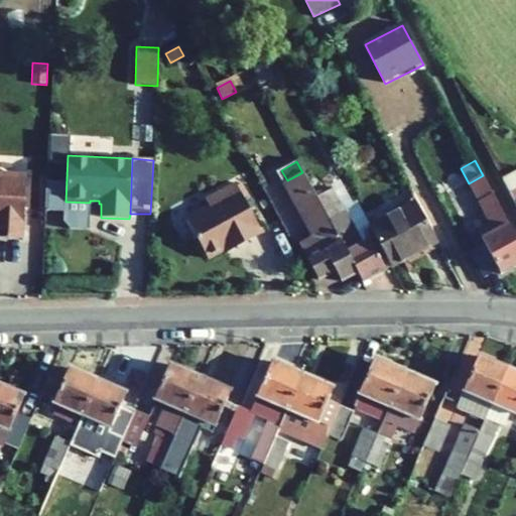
[(341,281),(357,271),(316,199),(302,172),(287,180),(282,182),(312,237),(298,244),(317,280),(335,270),(341,281)]
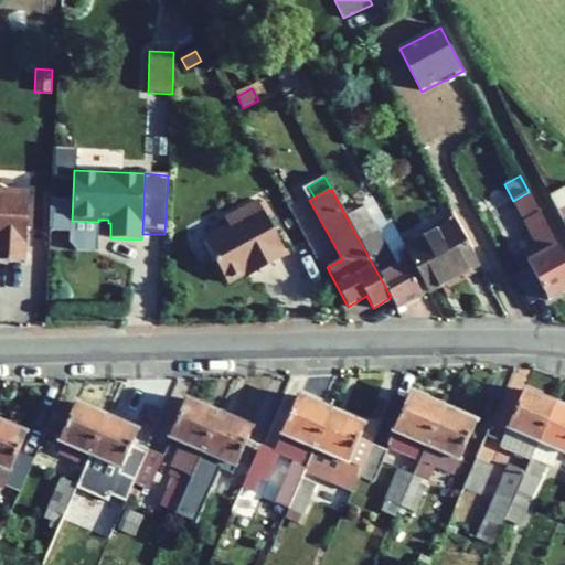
[(564,190),(551,198),(564,224),(564,190)]
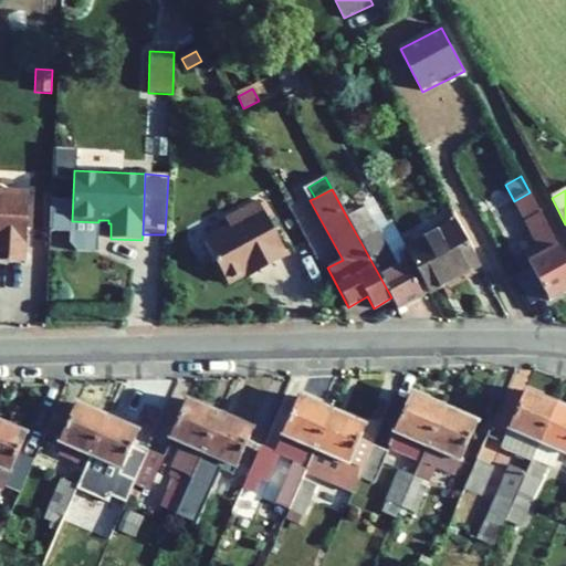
[(0,261),(25,263),(29,194),(0,191),(0,261)]
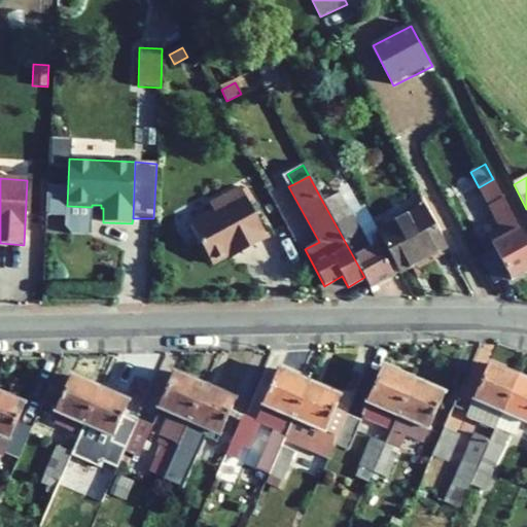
[(505,238),(492,244),(495,248),(480,256),(494,283),(508,276),(511,280),(526,271),(526,243),(493,179),(479,187),(505,238)]
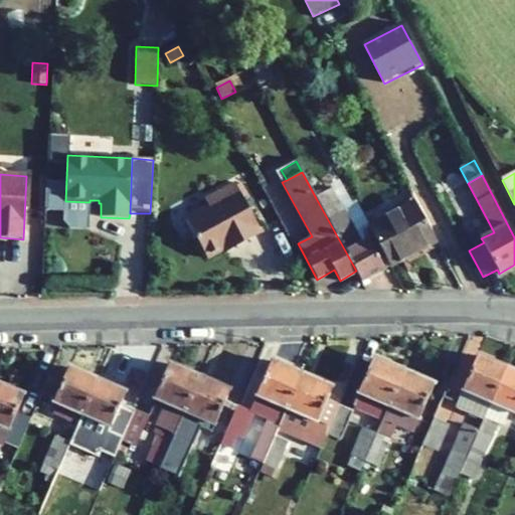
[(209,207),(186,219),(207,258),(224,248),(234,243),(236,246),(262,232),(235,184),(205,200),(209,207)]
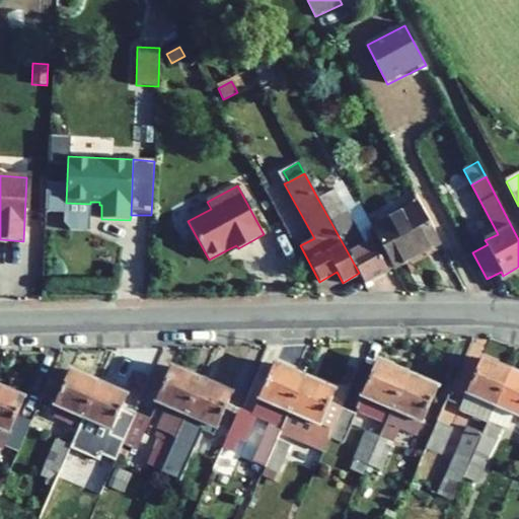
[(359,273),(365,284),(388,272),(371,240),(364,244),(335,191),(318,200),(359,273)]
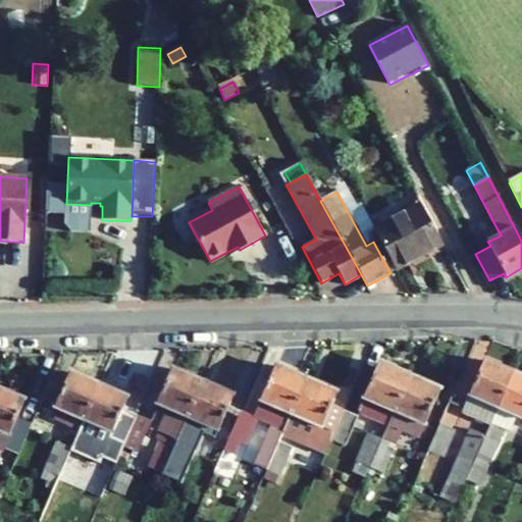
[(374,229),(396,270),(442,245),(420,205),(374,229)]
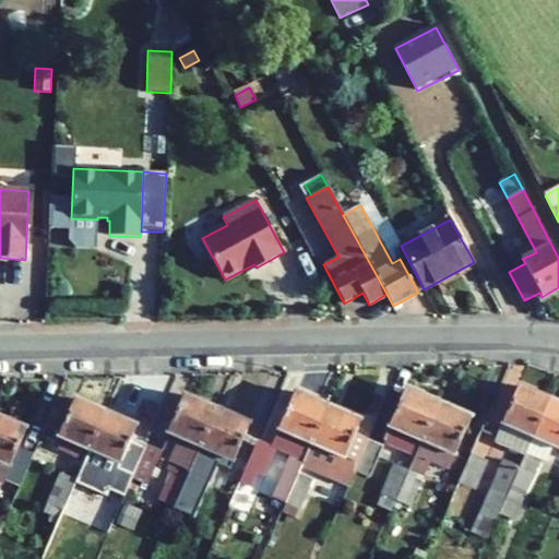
[(257,268),(254,264),(244,270),(245,273),(257,268)]
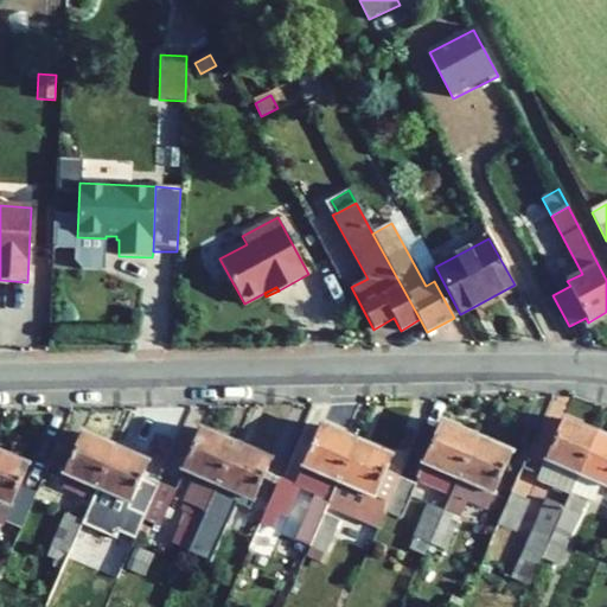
[(595,433),(562,419),(536,479),(569,493),(595,433)]
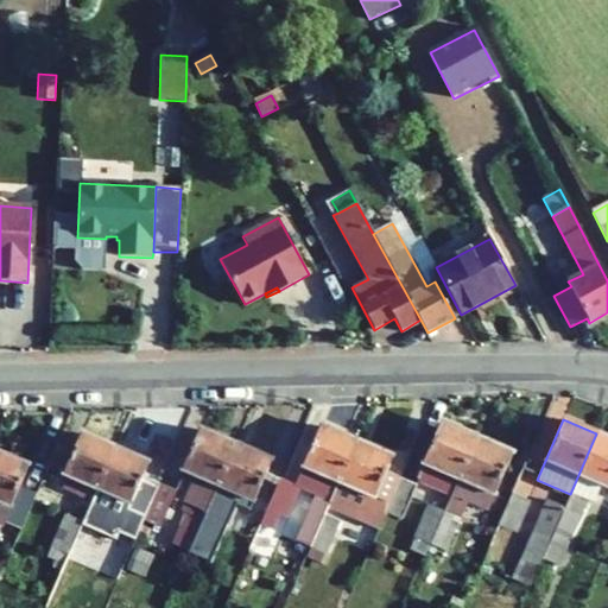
[(442,423),(417,480),(450,495),(457,477),(476,437),(442,423)]
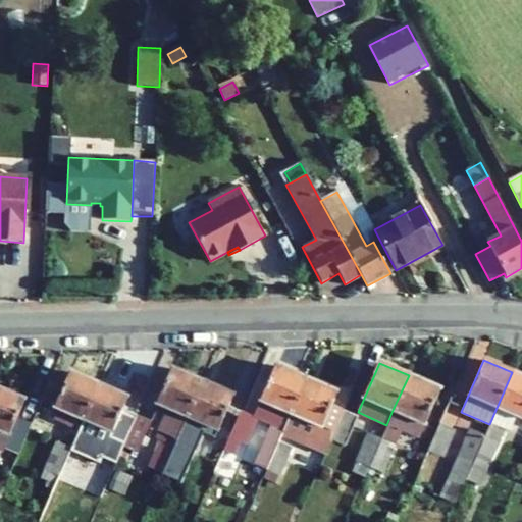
[(223,449),(230,452),(237,438),(245,444),(256,419),(269,425),(253,463),(266,468),(277,441),(280,434),(305,378),(276,366),(255,415),(241,409),(226,441),(223,449)]
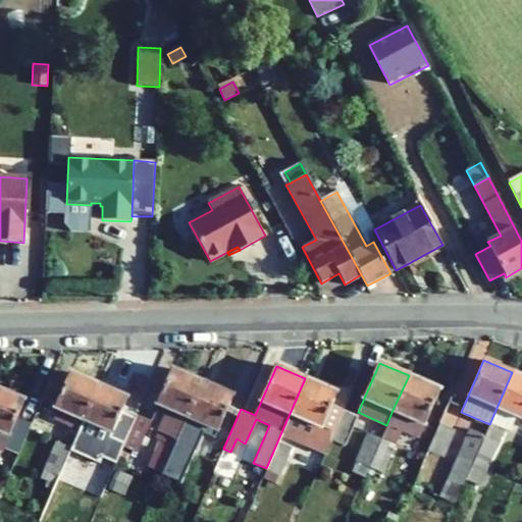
[(162,473),(202,381),(173,369),(158,404),(167,408),(157,430),(163,433),(149,467),(162,473)]
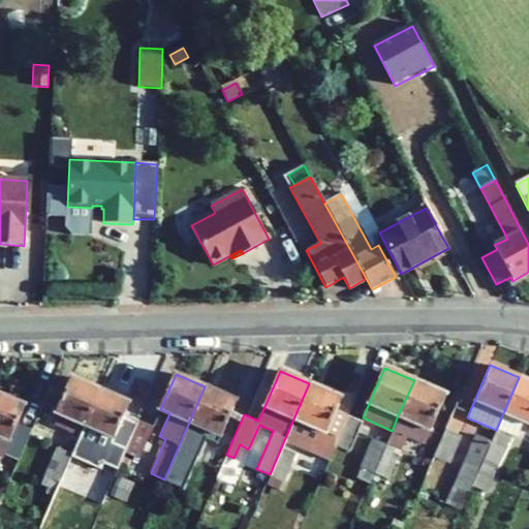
[(99,391),(70,377),(55,413),(59,414),(84,426),(99,391)]
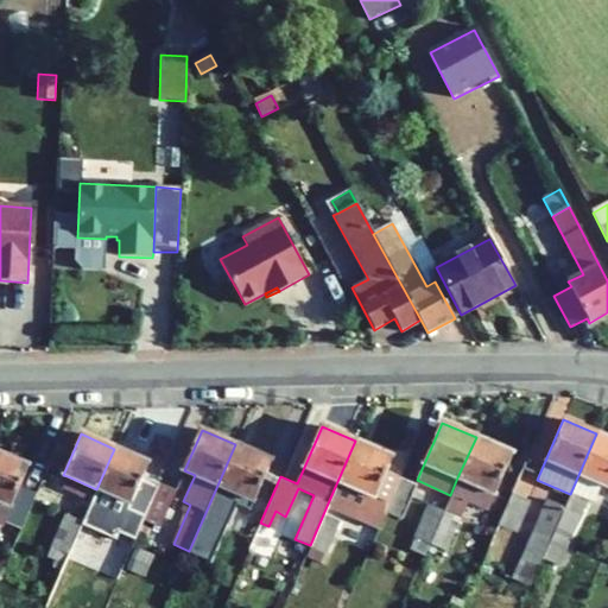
[(607,438),(596,434),(570,494),(564,507),(542,558),(557,565),(586,500),(591,504),(600,485),(607,487),(607,438)]
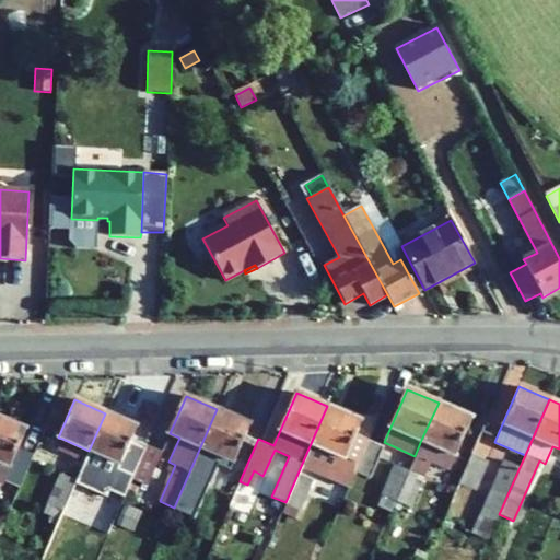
[(421,440),(453,454),(469,416),(439,403),(421,440)]
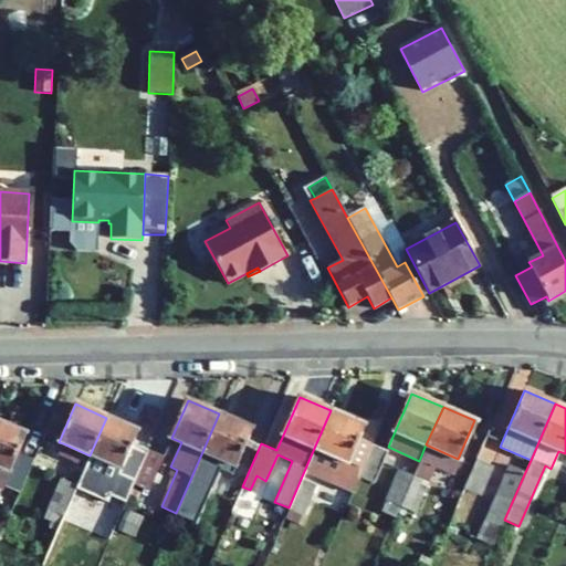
[(371,444),(356,438),(362,423),(331,410),(304,471),(350,492),(357,475),(371,444)]
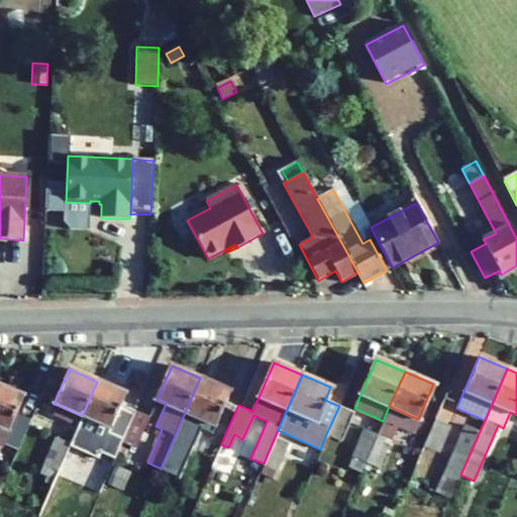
[(224,437),(238,405),(224,399),(228,390),(200,378),(161,469),(173,475),(185,448),(191,451),(204,421),(214,425),(211,431),(224,437)]
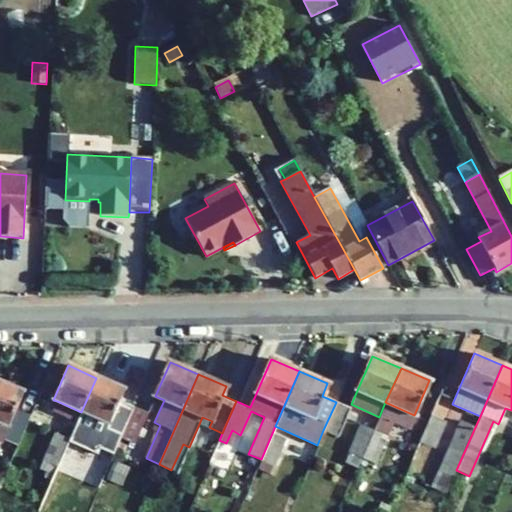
[(96,378),(81,412),(77,421),(69,439),(54,475),(51,481),(41,505),(43,507),(65,480),(95,418),(108,424),(99,448),(113,454),(120,437),(133,407),(120,401),(125,390),(96,378)]
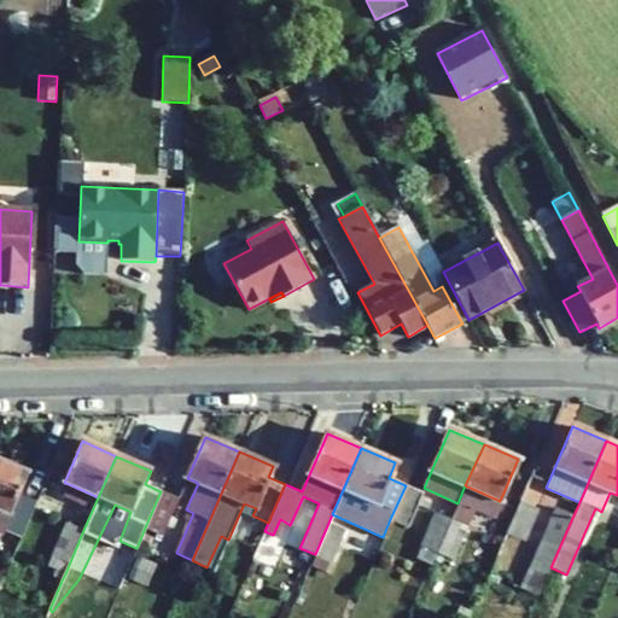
[(0,532),(3,535),(5,529),(21,536),(36,502),(19,494),(28,473),(0,461),(0,532)]
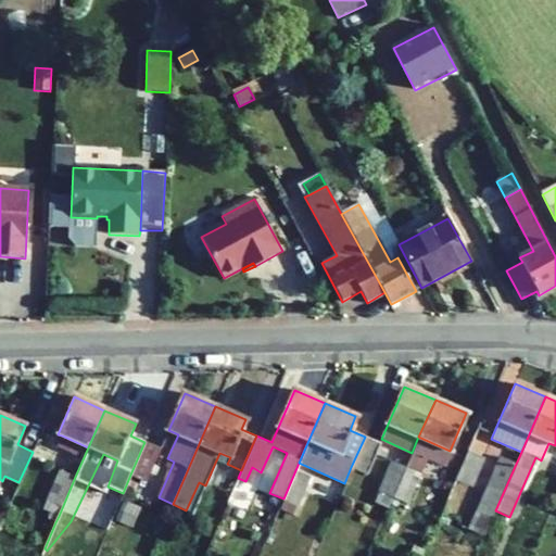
[(57,446),(84,457),(88,447),(62,436),(57,446)]
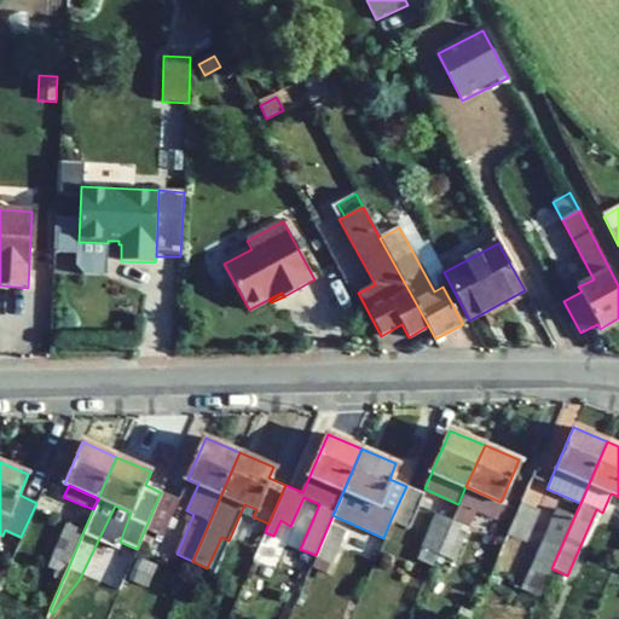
[(391,520),(409,528),(424,493),(406,486),(391,520)]
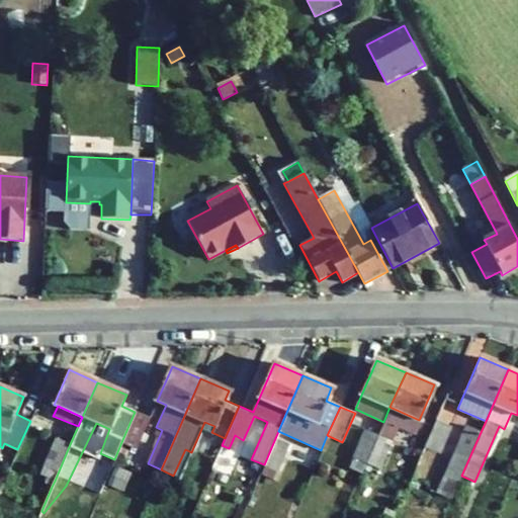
[(412,434),(419,420),(390,407),(383,422),(397,428),(412,434)]
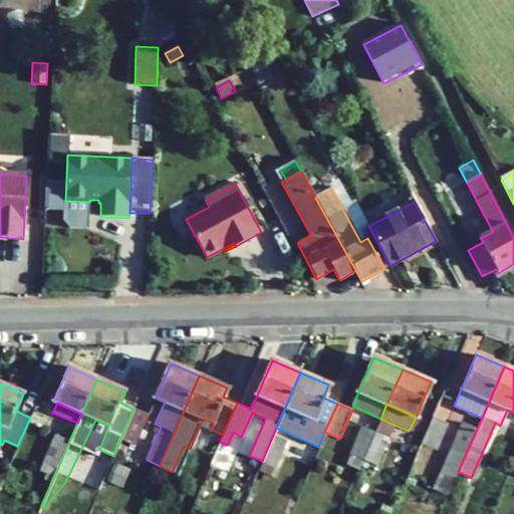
[(120,439),(135,445),(149,415),(134,409),(120,439)]
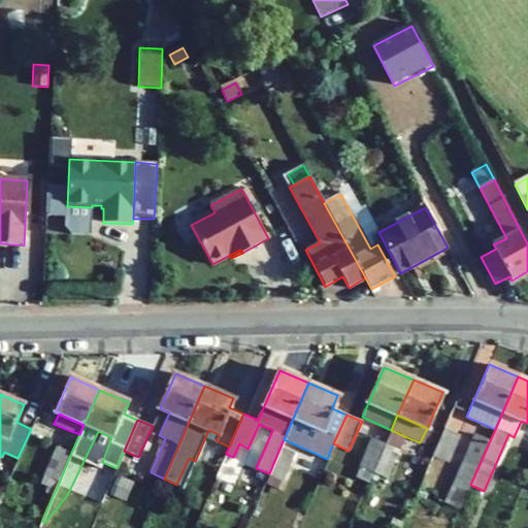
[(431,456),(448,463),(460,435),(443,428),(431,456)]
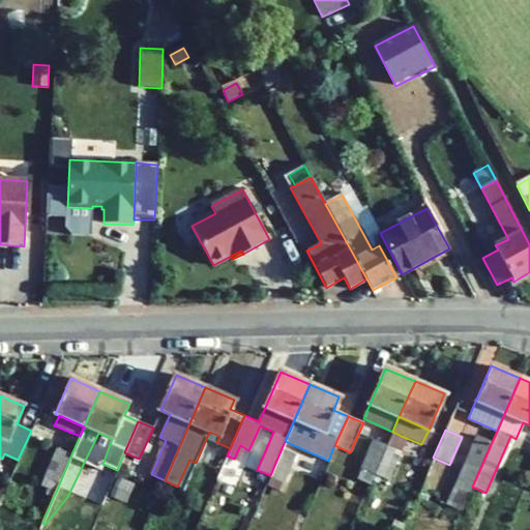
[(387,479),(406,438),(392,432),(386,445),(374,474),(387,479)]
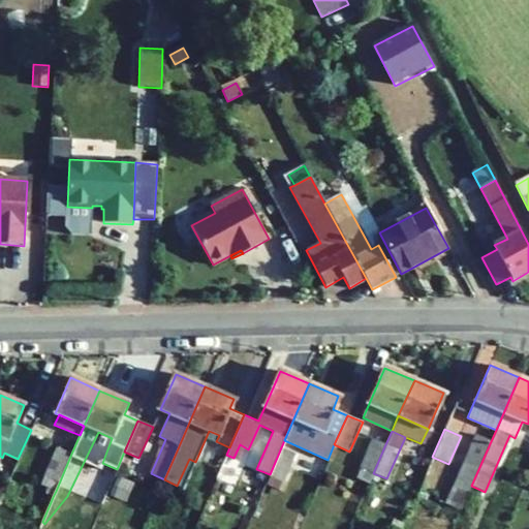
[(477,435),(447,502),(462,508),(471,486),(491,441),(477,435)]
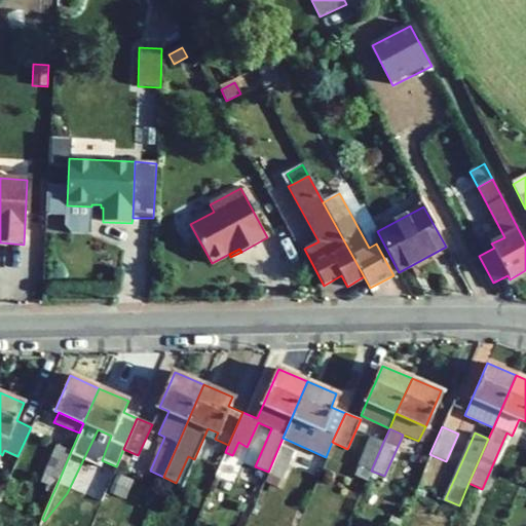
[(383,442),(371,437),(359,465),(362,466),(371,471),(383,442)]
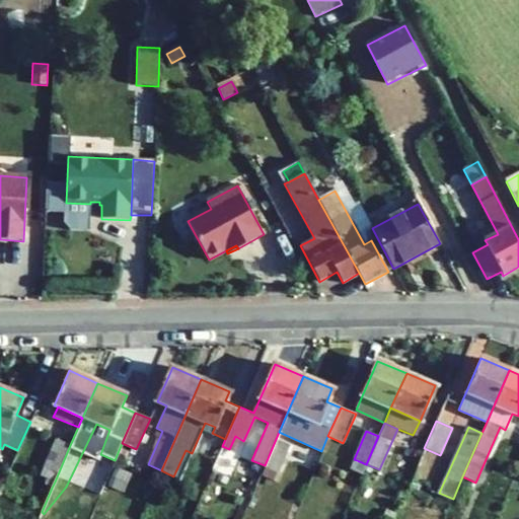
[(70,445),(56,439),(40,475),(47,478),(55,482),(70,445)]
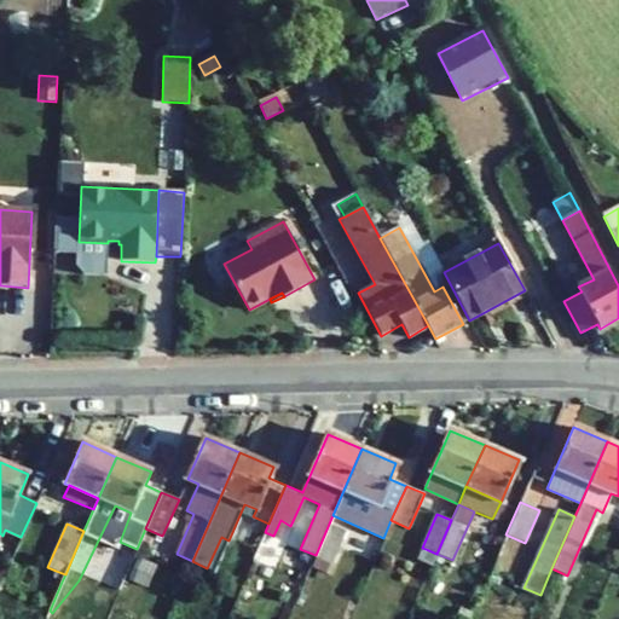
[(316,555),(331,562),(345,531),(329,524),(316,555)]
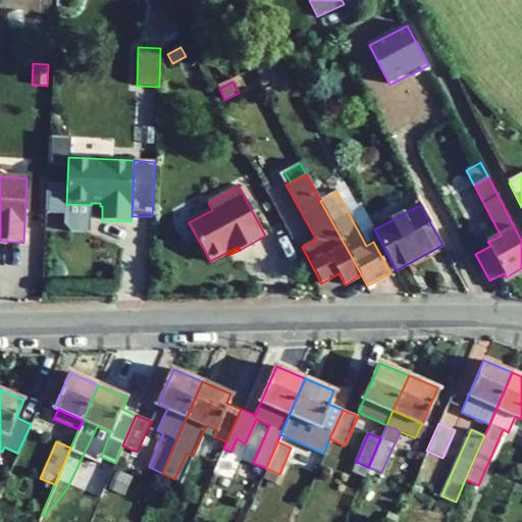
[(359,463),(354,473),(364,477),(368,467),(359,463)]
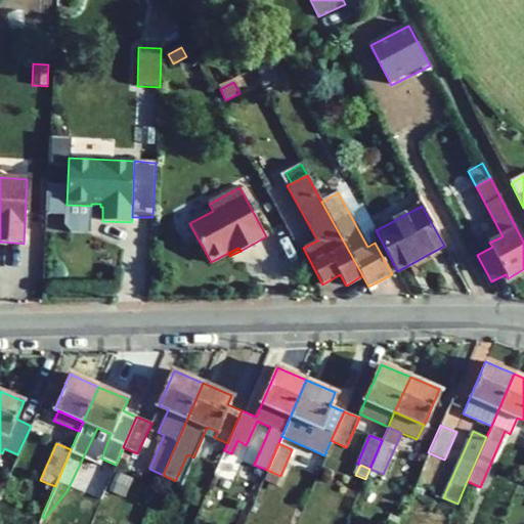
[(262,480),(275,486),(280,476),(267,470),(262,480)]
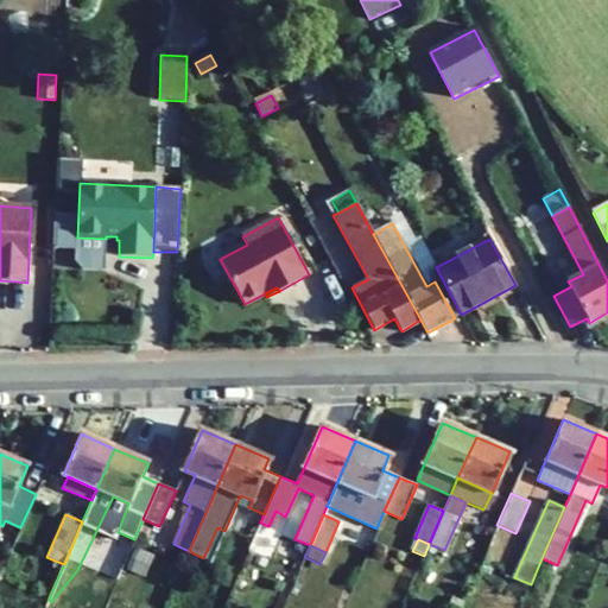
[(55,561),(52,567),(61,571),(64,564),(55,561)]
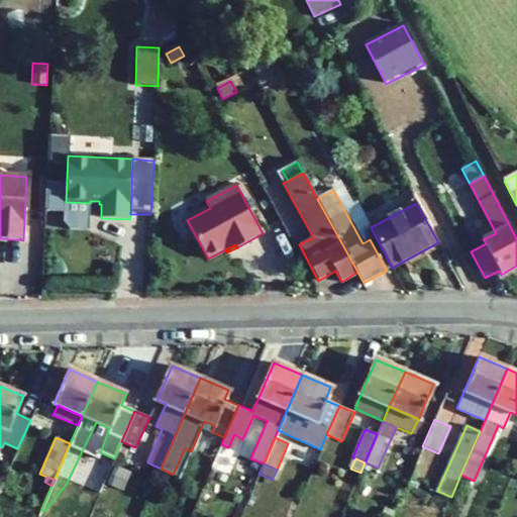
[(385,508),(381,516),(390,516),(393,511),(385,508)]
